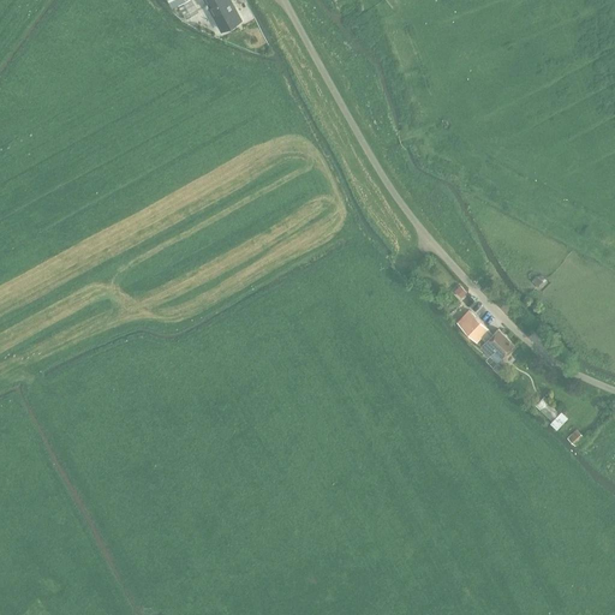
[(189,0),(169,0),(173,6),(178,4),(186,18),(196,13),(189,0)]
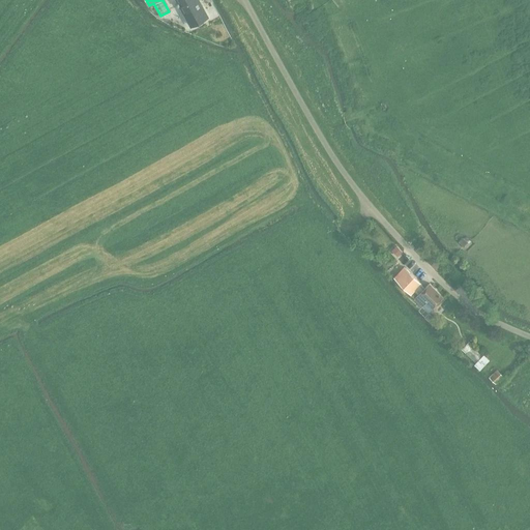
[(198,0),(177,0),(179,3),(177,4),(178,5),(180,5),(192,26),(207,17),(198,0)]
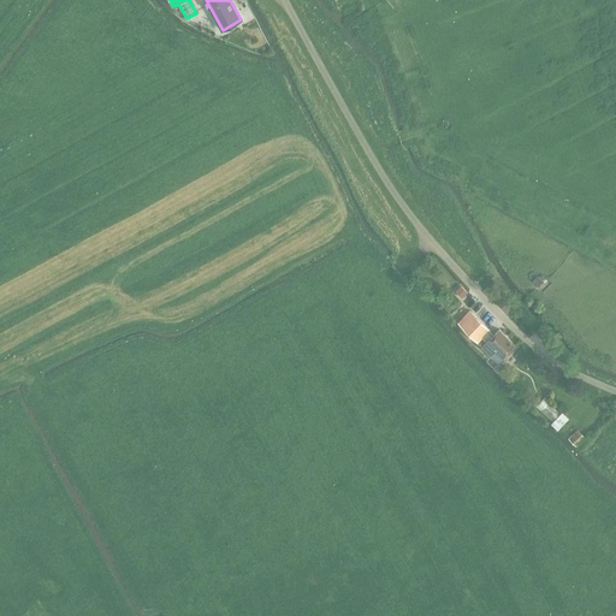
[(472,312),(460,324),(479,343),(499,363),(505,357),(503,356),(515,344),(499,330),(493,337),(489,332),(491,330),(472,312)]
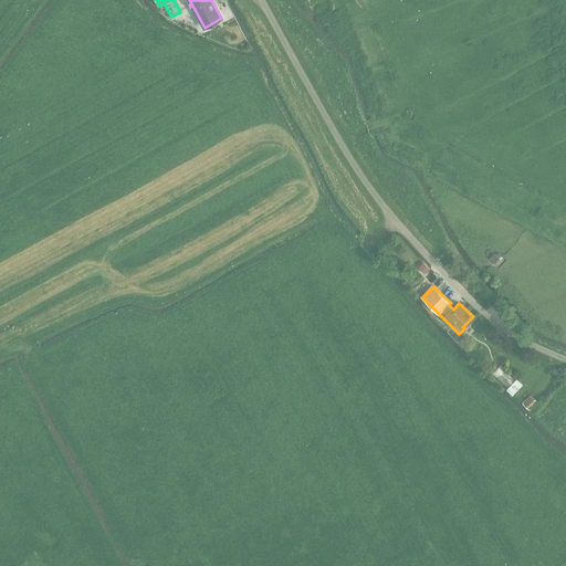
[(516,379),(507,389),(513,395),(523,385),(516,379)]
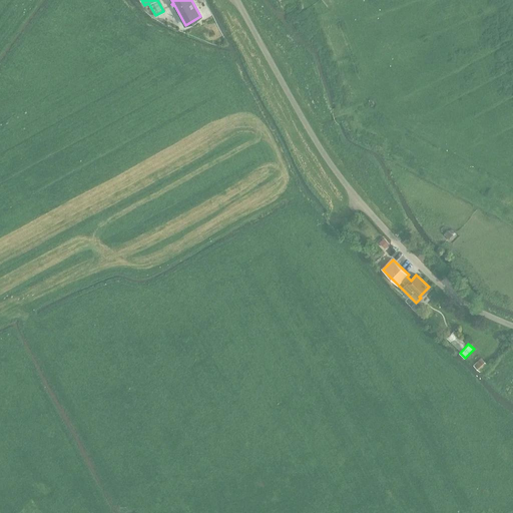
[(481,360),(474,366),(480,373),(487,366),(481,360)]
